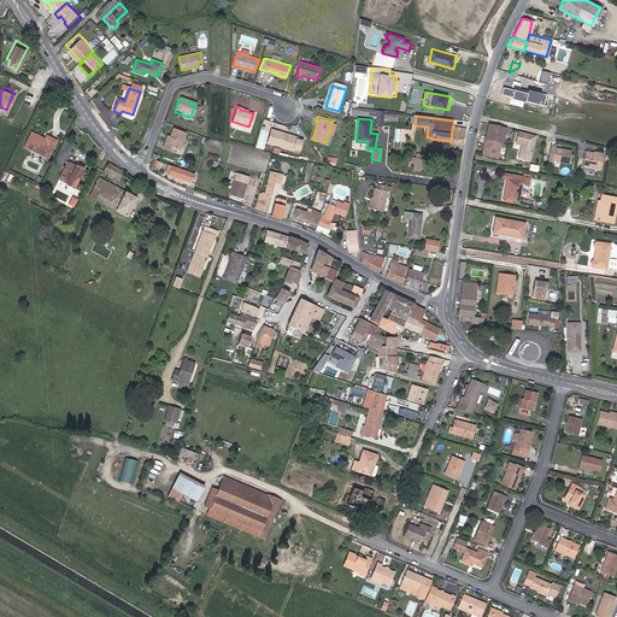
[(506,127),(489,123),(487,131),(489,131),(486,146),(483,145),(482,154),(498,158),(501,142),(503,142),(506,127)]
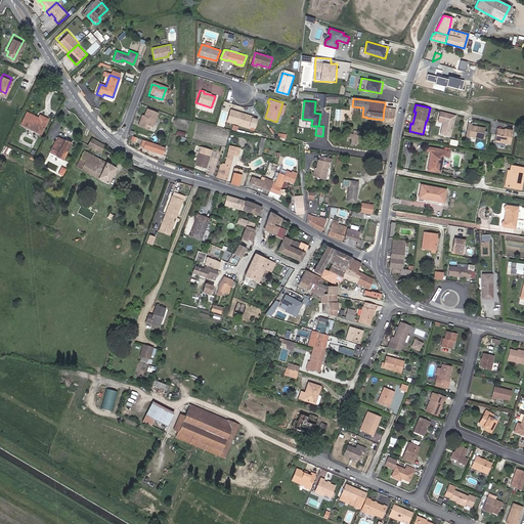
[(27,105),(19,119),(26,122),(24,125),(35,130),(38,124),(43,126),(47,117),(27,105)]
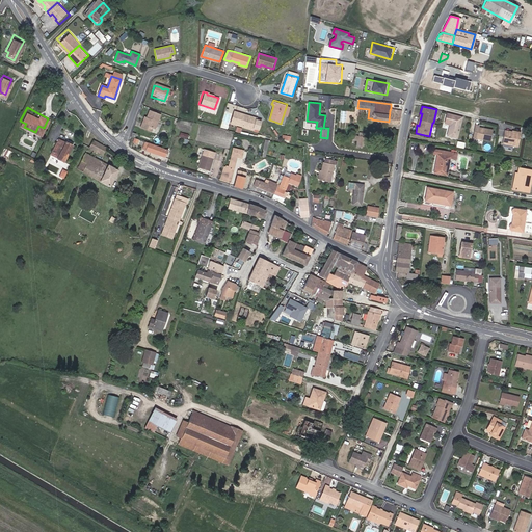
[(151,110),(149,118),(147,126),(142,124),(141,129),(153,131),(154,128),(156,128),(160,113),(151,110)]
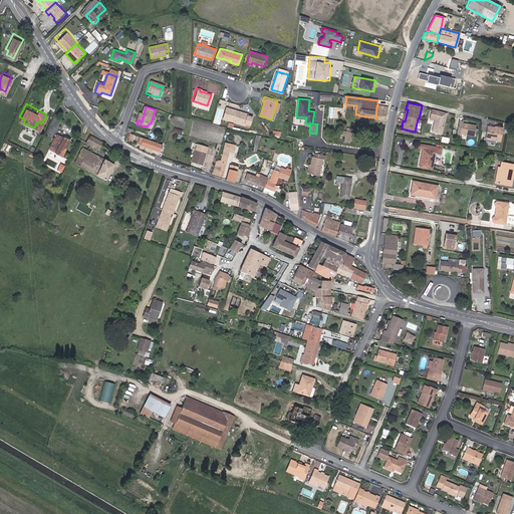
[(376,106),(375,117),(375,118),(386,120),(388,107),(376,106)]
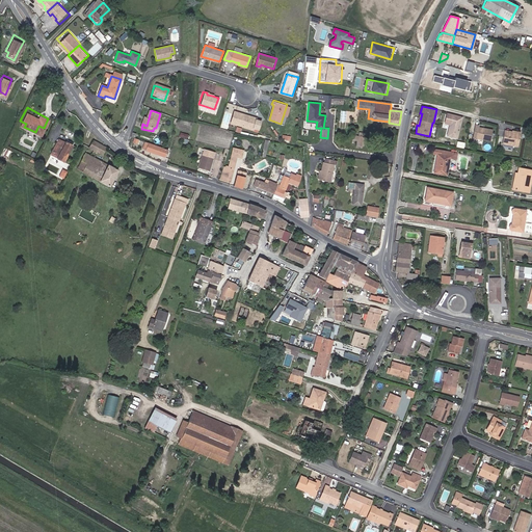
[(257,118),(233,111),(232,116),(236,118),(234,124),(253,130),(254,128),(258,130),(261,122),(256,121),(257,118)]
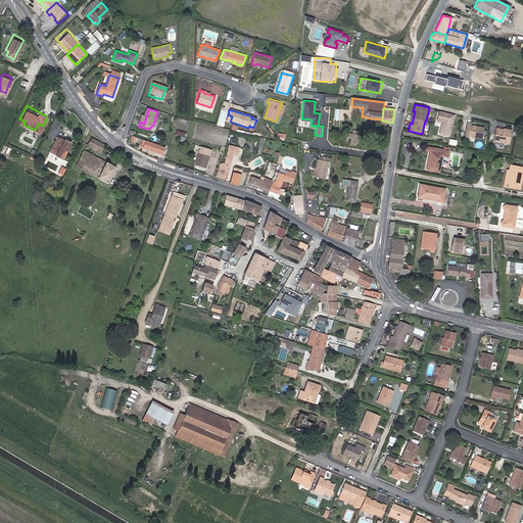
[(448,135),(453,119),(454,114),(439,111),(437,121),(441,122),(438,133),(448,135)]
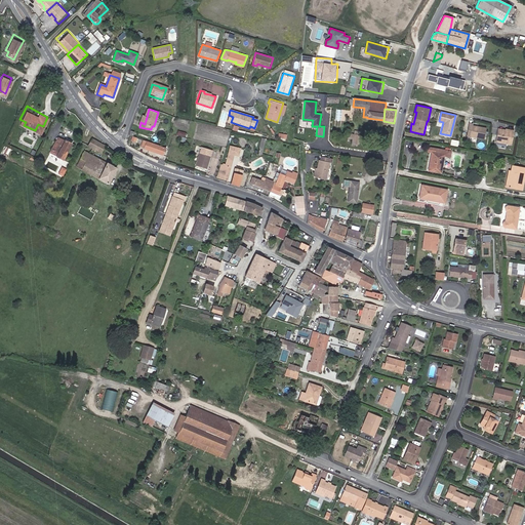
[(472,122),(468,121),(465,135),(482,140),(485,127),(472,124),(472,122)]
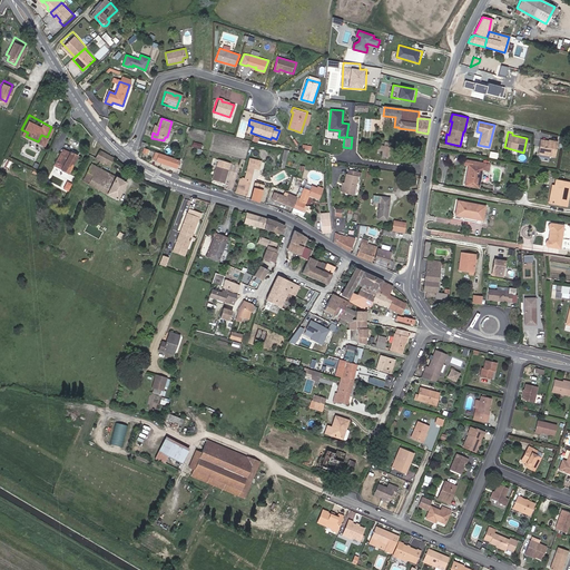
[(552,155),(556,143),(547,140),(546,143),(542,141),(543,140),(539,139),(537,150),(552,155)]
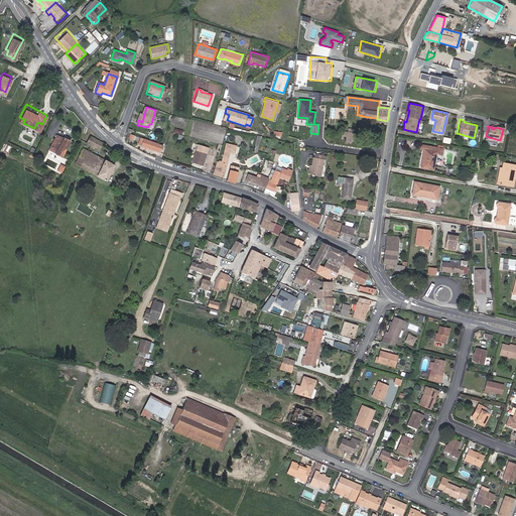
[(351,140),(353,128),(343,127),(342,139),(351,140)]
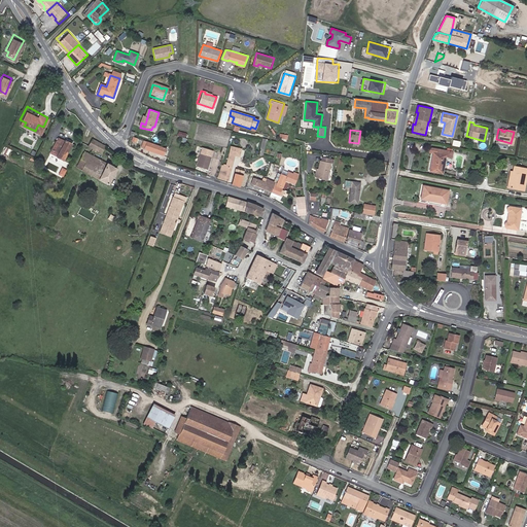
[(64,160),(72,144),(65,141),(59,137),(50,152),(58,156),(64,160)]
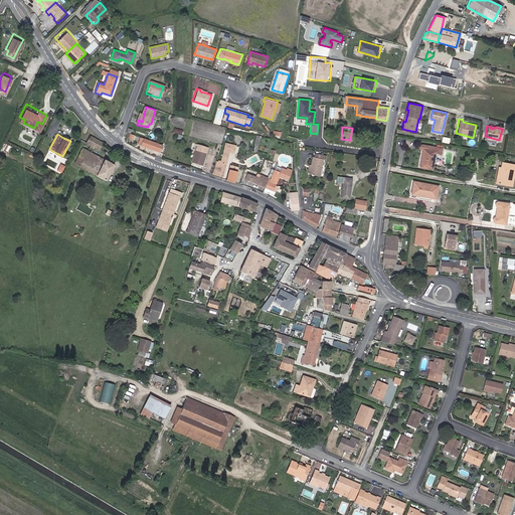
[(104,143),(95,138),(91,145),(100,150),(104,143)]
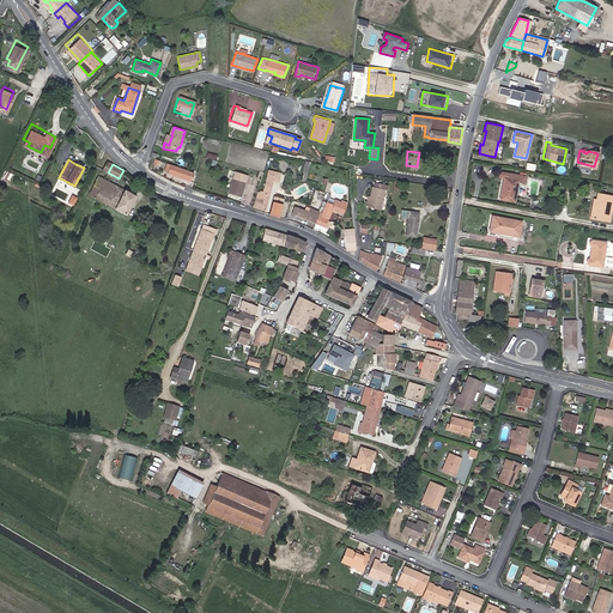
[(189,180),(192,171),(169,164),(167,173),(189,180)]
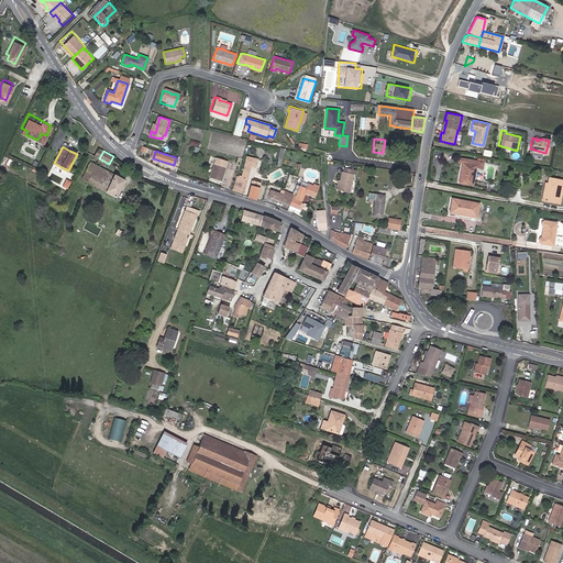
[(236,175),(233,188),(243,191),(249,170),(254,172),(256,165),(245,162),(241,176),(236,175)]
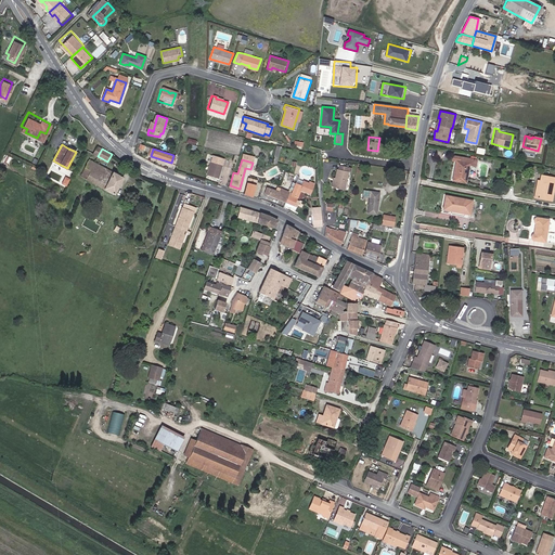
[(91,171),(94,163),(90,160),(85,168),(91,171)]
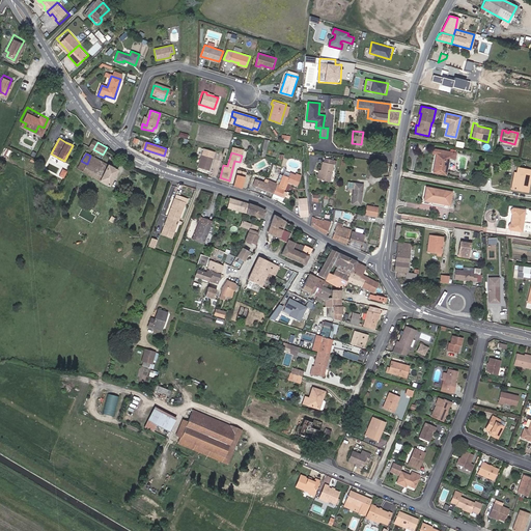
[(448,156),(436,154),(431,172),(445,174),(448,156)]
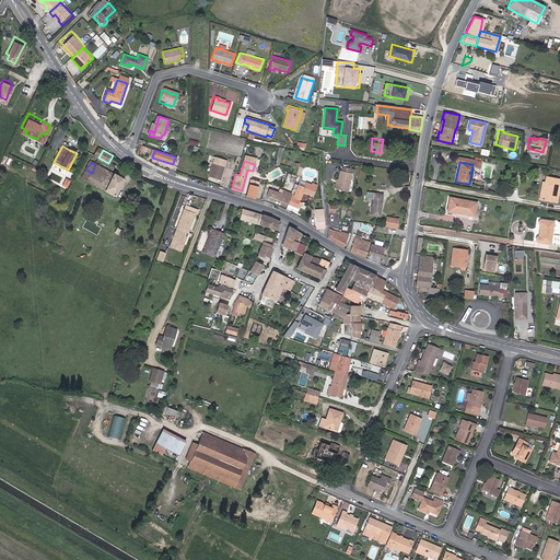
[(220,179),(223,165),(213,163),(209,176),(220,179)]
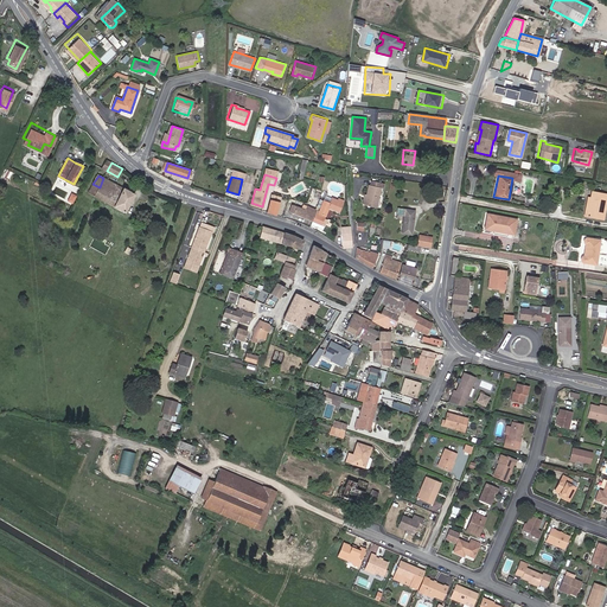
[(100,187),(95,196),(125,211),(134,193),(103,178),(100,187)]
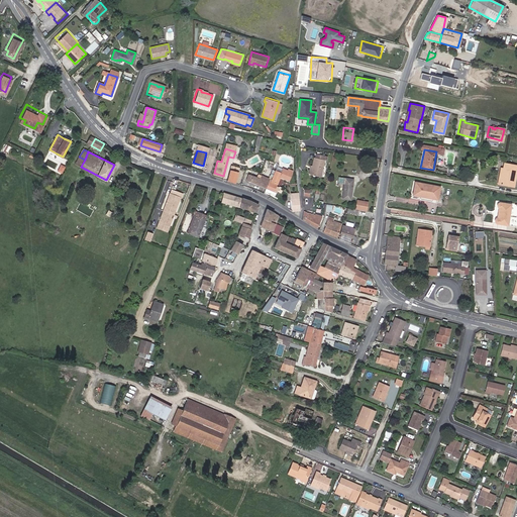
[(311,175),(321,177),(324,161),(327,161),(327,157),(317,154),(316,159),(314,159),(312,167),(312,169),(311,174),(311,175)]
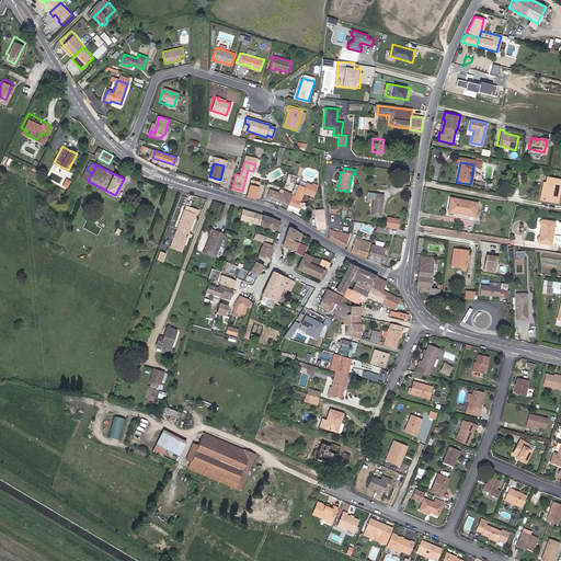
[(82,178),(88,181),(92,173),(86,170),(82,178)]
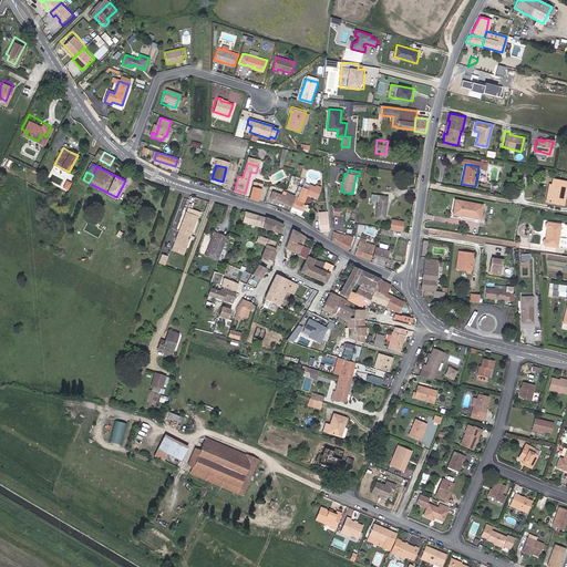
[(549,193),(547,193),(546,200),(563,204),(566,187),(566,181),(554,178),(553,184),(550,184),(549,193)]
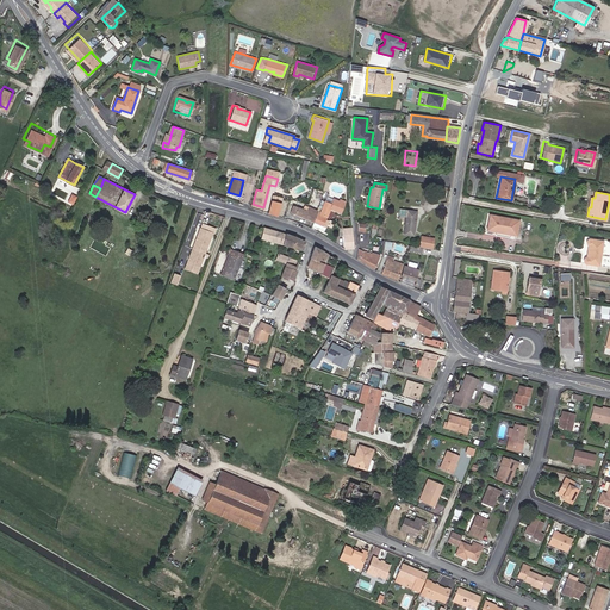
[(274,193),(268,212),(277,215),(282,195),(274,193)]
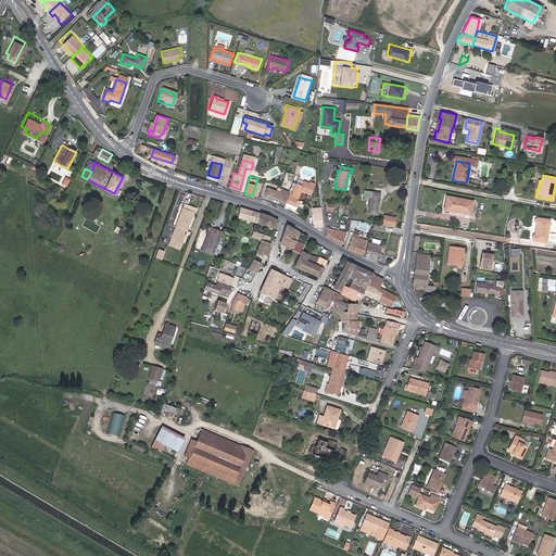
[(298,179),(292,196),(298,198),(300,191),(311,196),(316,185),(311,182),(311,185),(298,179)]
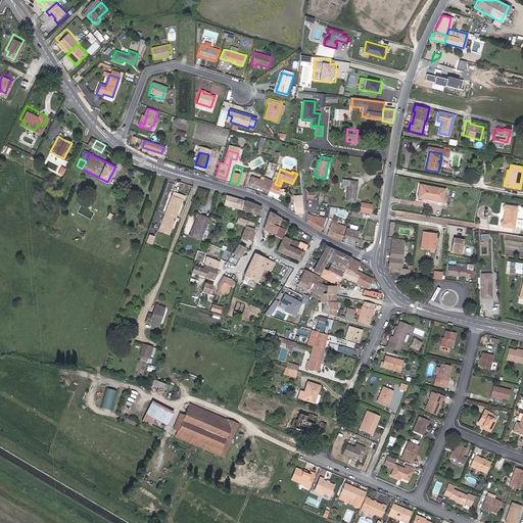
[(249,182),(268,190),(271,183),(273,184),(274,181),(264,178),(263,181),(251,177),(249,182)]
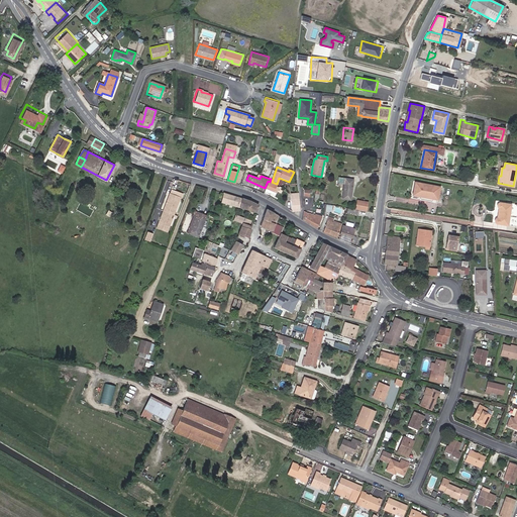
[(351,200),(353,180),(339,178),(338,183),(345,184),(343,199),(351,200)]
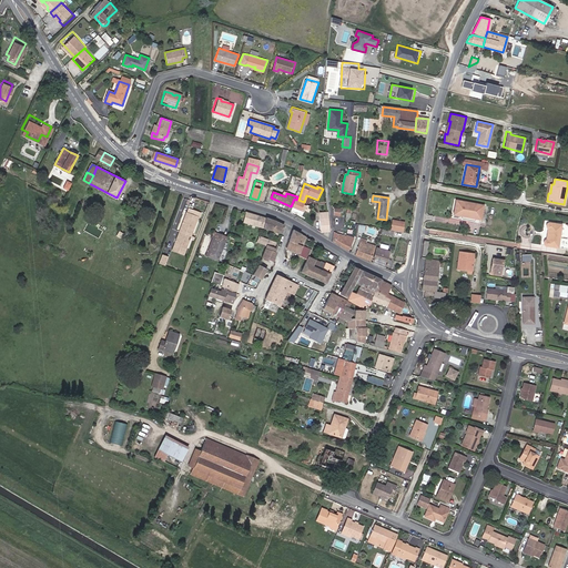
[(190,200),(182,198),(165,249),(172,251),(173,246),(170,245),(172,241),(176,242),(188,206),(192,208),(195,198),(191,196),(190,200)]
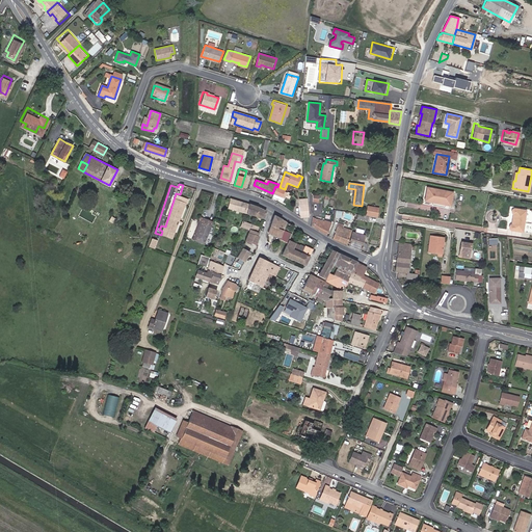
[(272,193),(271,195),(283,200),(287,190),(285,189),(280,187),(277,187),(275,186),(272,193)]
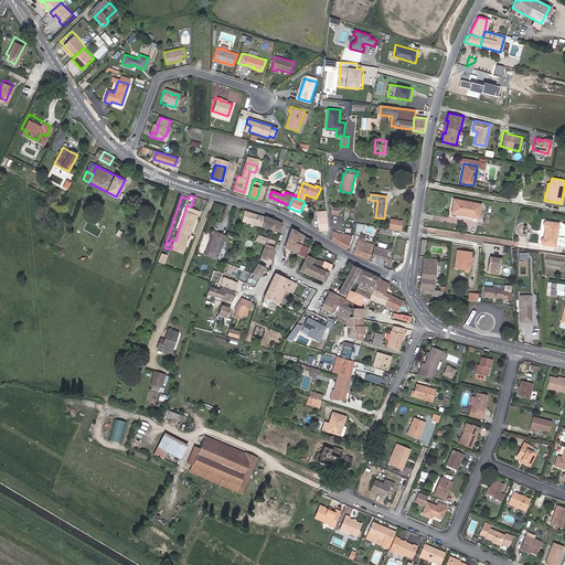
[(462,213),(461,215),(476,217),(479,203),(451,199),(449,210),(462,213)]
